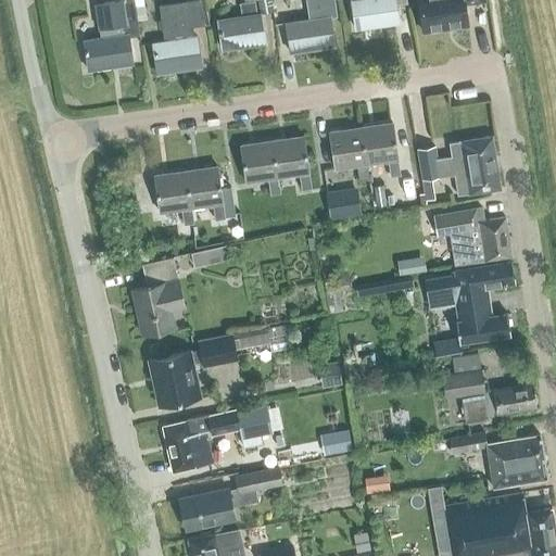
[(87,71),(133,64),(128,38),(139,36),(133,0),(127,0),(95,5),(99,38),(83,40),(87,71)]
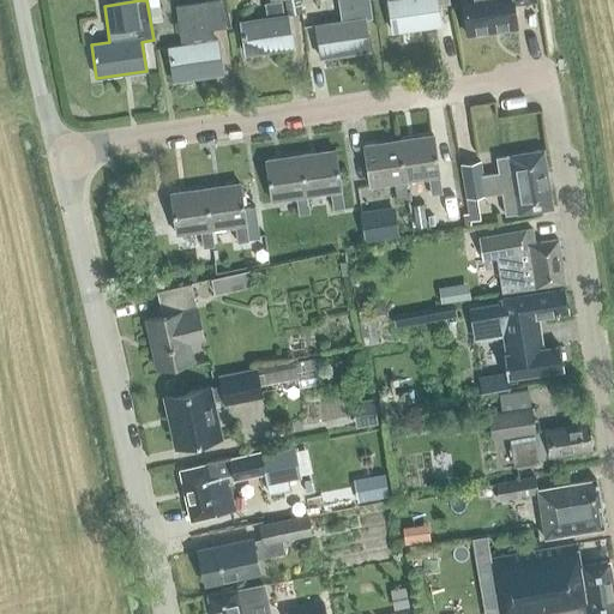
[(212,30),(226,29),(221,0),(175,7),(180,46),(167,48),(173,82),(222,73),(217,41),(214,41),(212,30)]
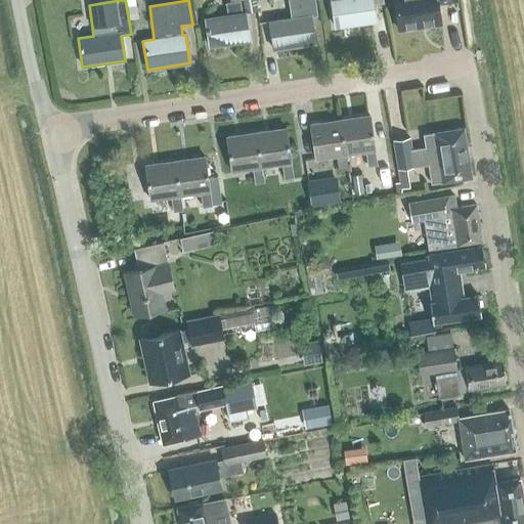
[(237,0),(239,0),(243,13),(245,12),(257,11),(255,0),(228,0),(228,1),(237,0)]
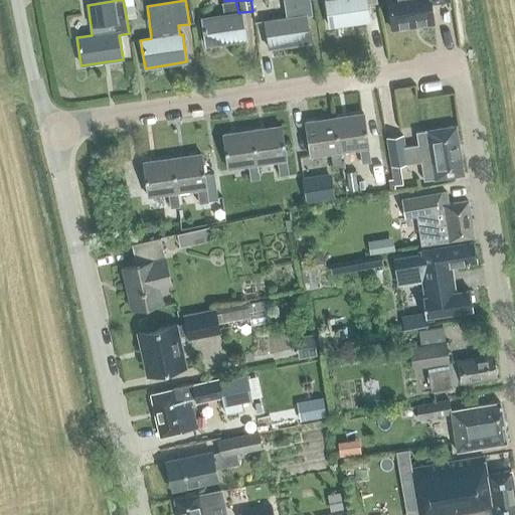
[(312,14),(310,5),(309,0),(283,0),(286,18),(264,21),(268,49),(310,43),(305,15),(312,14)]
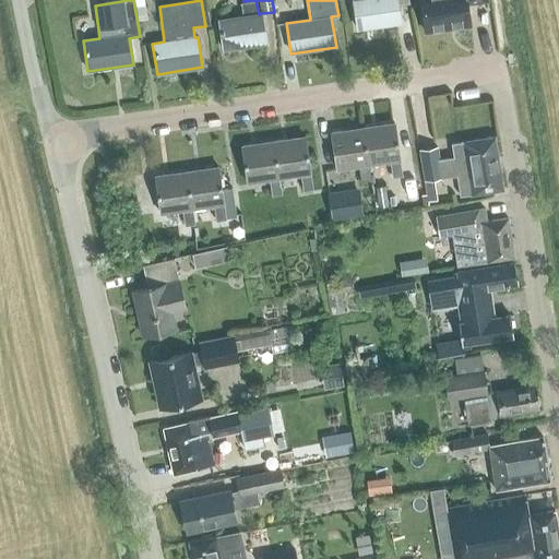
[(352,0),(356,30),(400,23),(395,0),(352,0)]
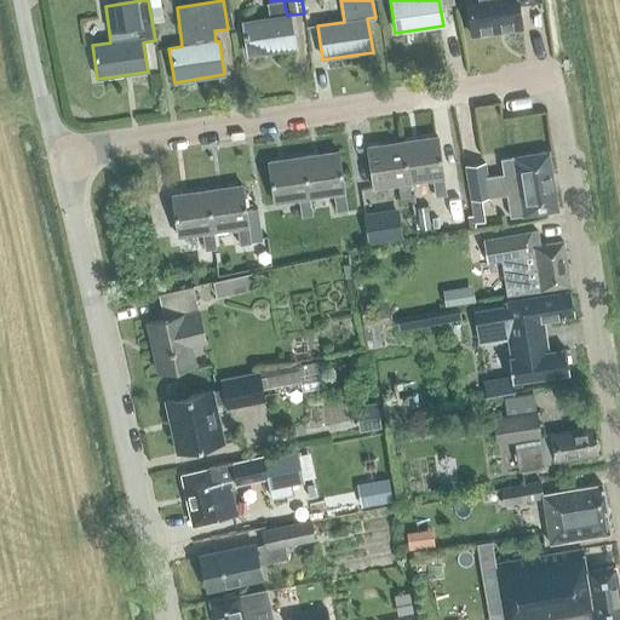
[(465,0),(471,36),(521,29),(517,5),(540,1),(539,0),(465,0)]
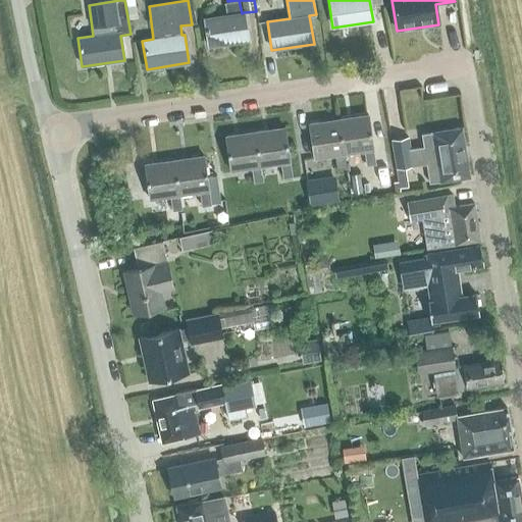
[(202,19),(206,47),(248,41),(244,12),(242,13),(236,14),(235,1),(222,3),(224,15),(202,19)]
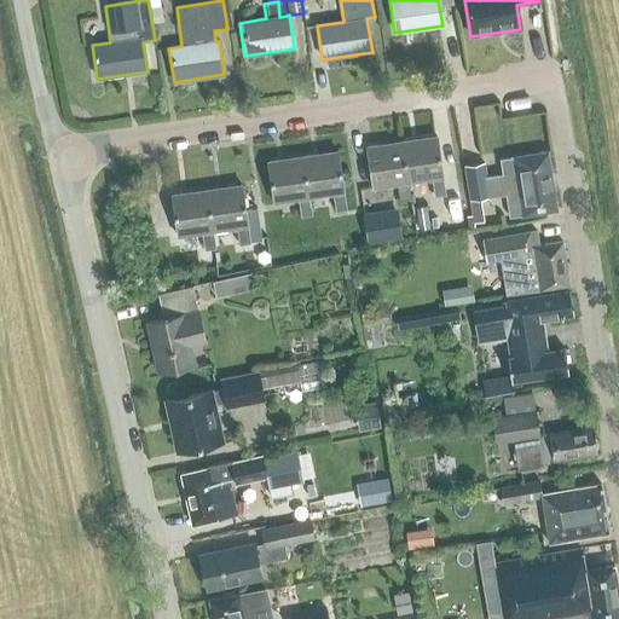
[(435,137),(401,142),(408,183),(431,179),(434,196),(445,195),(435,137)]
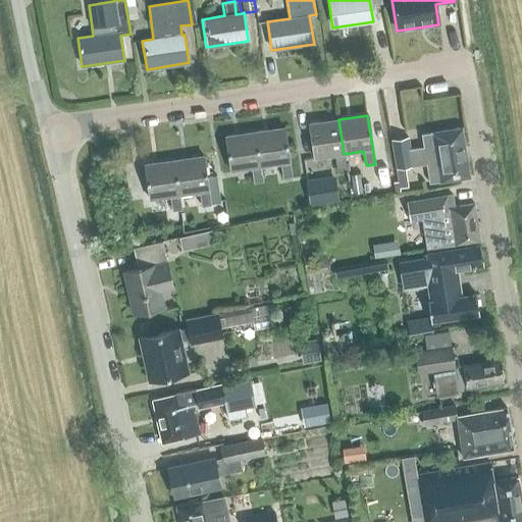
[(344,154),(338,119),(309,124),(314,159),(334,156),(336,170),(346,168),(344,154)]
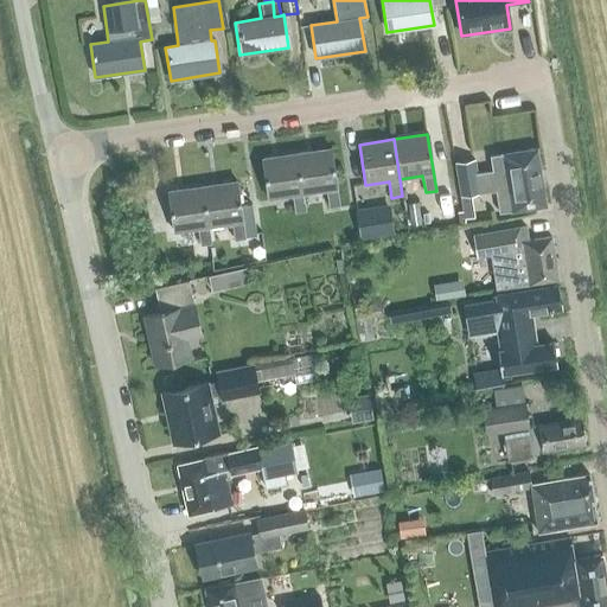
[(331,148),(296,154),(302,195),(325,191),(328,208),(339,205),(331,148)]
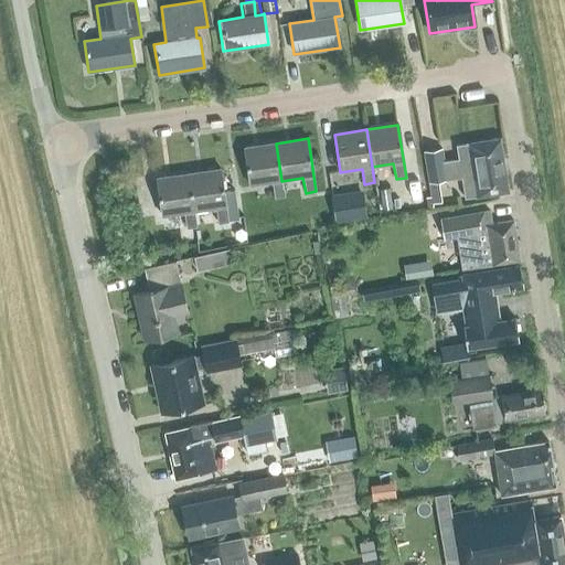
[(499,139),(462,145),(456,146),(458,159),(444,161),(443,148),(423,151),(430,198),(425,198),(426,209),(433,208),(433,204),(440,202),(438,182),(461,178),(465,199),(508,192),(499,139)]
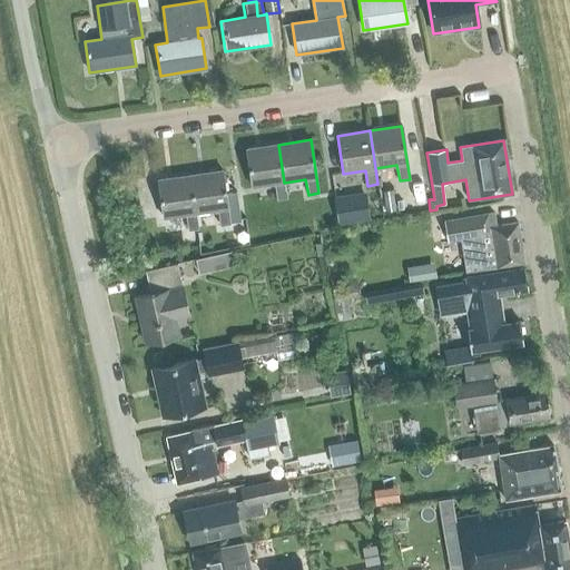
[(286,198),(284,183),(278,145),(246,149),(252,187),(274,184),(276,199),(286,198)]
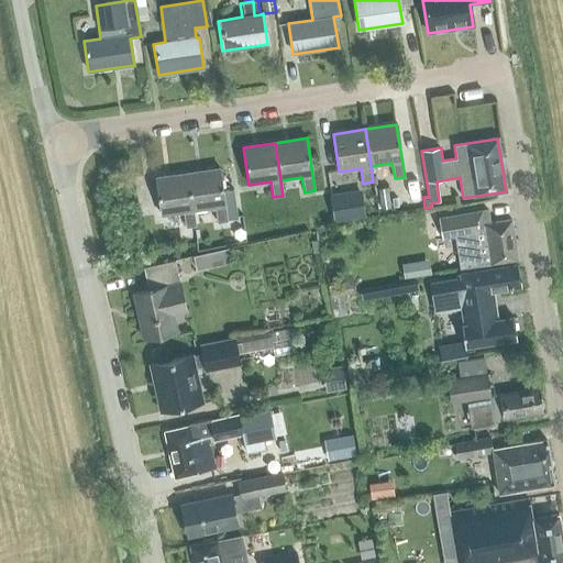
[(219,168),(187,174),(194,210),(214,208),(217,223),(227,221),(222,191),(219,168)]
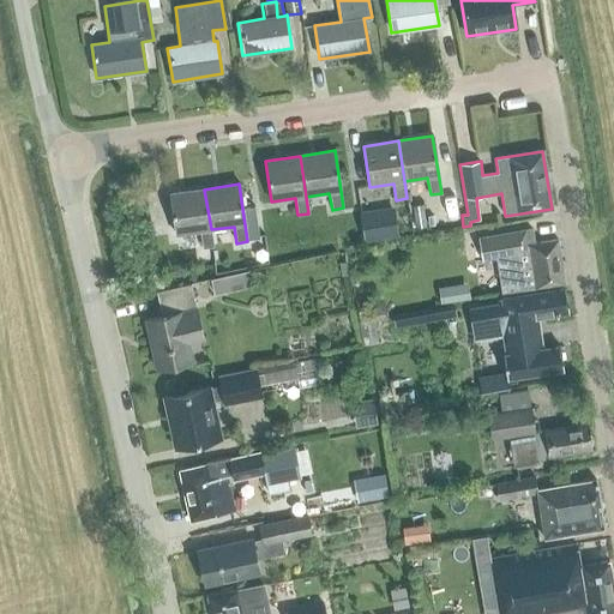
[(211,229),(204,190),(169,194),(175,235),(199,232),(203,248),(214,247),(211,229)]
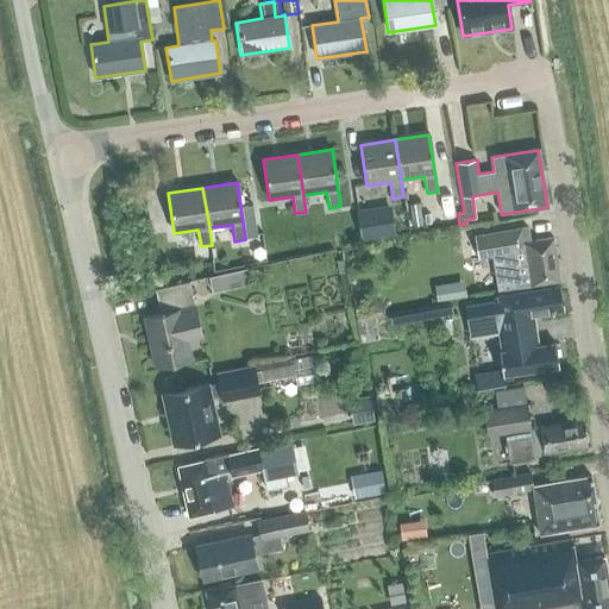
[(410,227),(421,226),(418,203),(407,205),(410,227)]
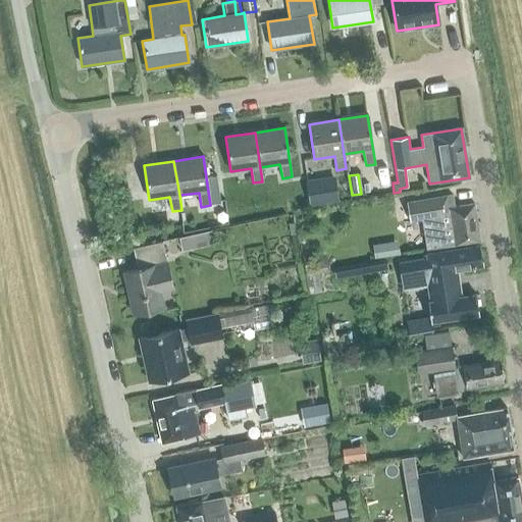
[(306,179),(310,206),(338,202),(334,175),(306,179)]
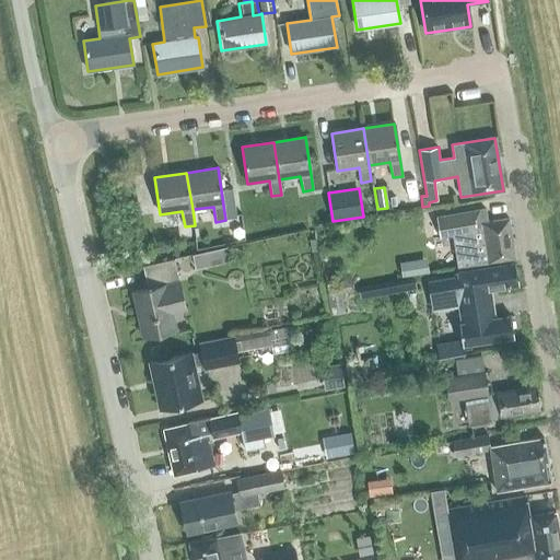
[(235,214),(232,189),(221,190),(225,217),(235,214)]
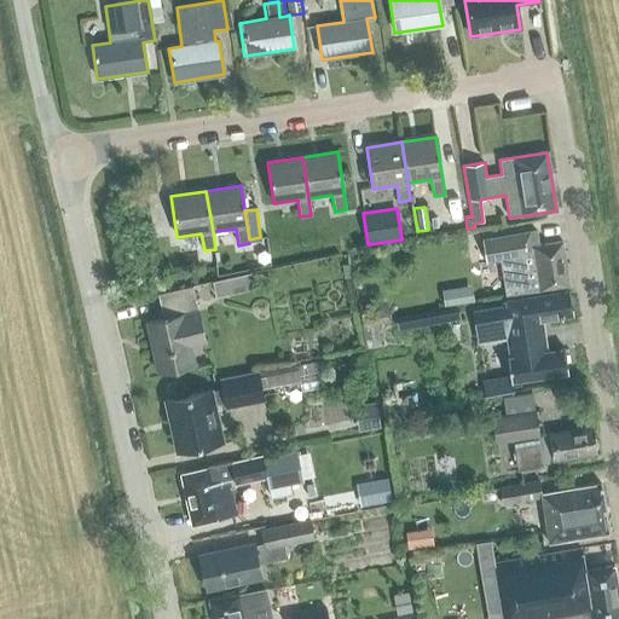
[(505,296),(568,287),(561,242),(538,246),(536,232),(482,241),(486,262),(499,261),(505,296)]
